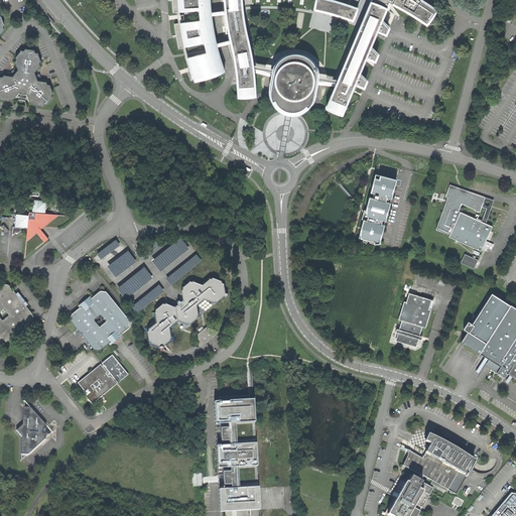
[(172,0),(173,8),(173,12),(199,10),(200,20),(188,22),(174,24),(177,37),(179,48),(204,42),(207,52),(187,57),(190,66),(192,74),(196,81),(225,71),(222,61),(220,54),(218,46),(217,43),(215,33),(213,25),(212,15),(212,12),(211,3),(210,0),(172,0)]
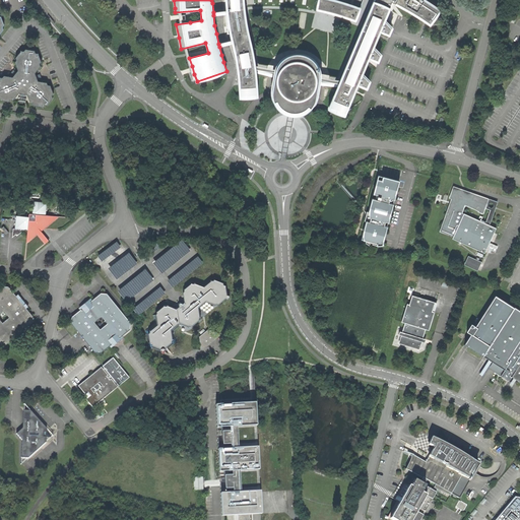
[(233,40),(233,44),(234,47),(236,56),(238,65),(239,75),(240,83),(240,95),(257,95),(257,84),(256,72),(255,65),(254,57),(252,49),(250,38),(248,30),(246,21),(245,14),(244,6),(243,0),(225,0),(226,4),(228,10),(228,14),(229,22),(231,30),(233,40)]
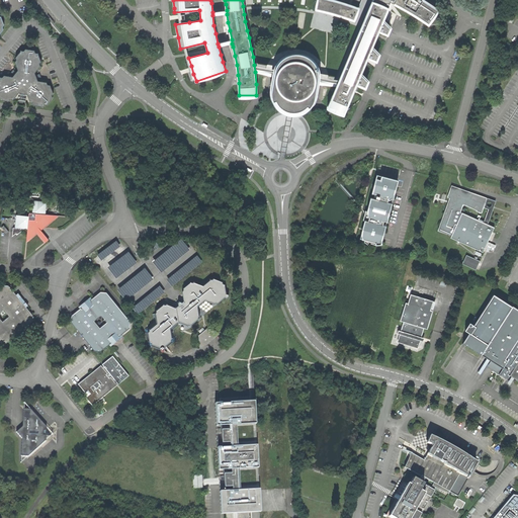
[(303,6),(317,9),(318,0),(246,0),(247,4),(260,4),(272,4),(289,5),(303,6)]
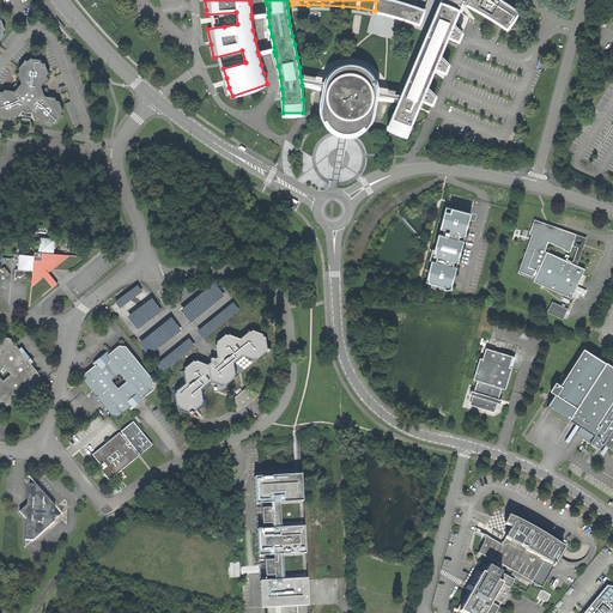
[(404,19),(419,25),(424,10),(406,4),(393,0),(376,0),(375,11),(374,12),(389,16),(404,19)]
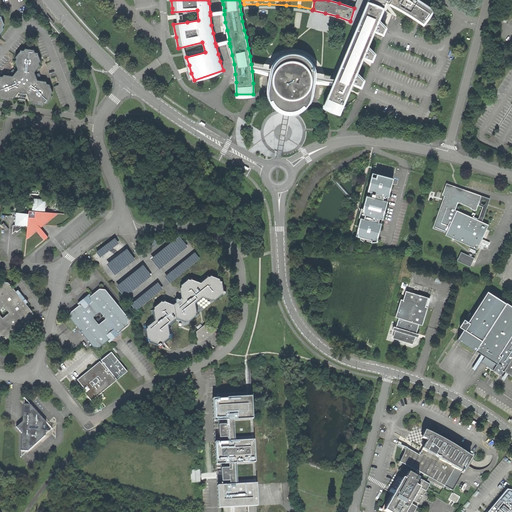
[(379,20),(386,2),(381,0),(368,0),(335,79),(332,85),(324,105),(340,112),(352,83),(362,87),(364,80),(357,72),(363,57),(373,60),(375,54),(368,46),(374,31),(383,34),(387,27),(379,20)]
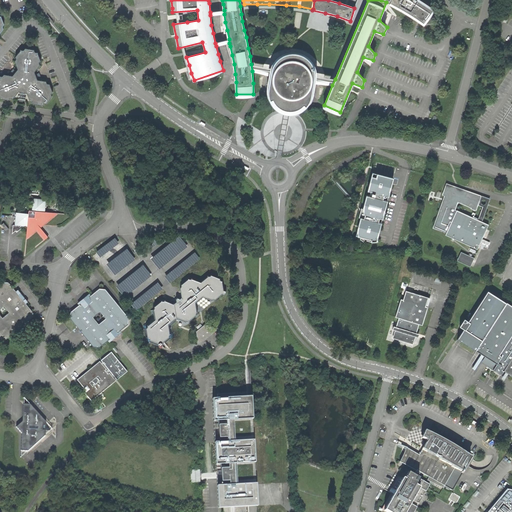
[(390,0),(389,4),(394,6),(402,11),(412,17),(423,24),(433,10),(430,7),(422,2),(418,0),(381,0),(386,2),(387,0),(390,0)]
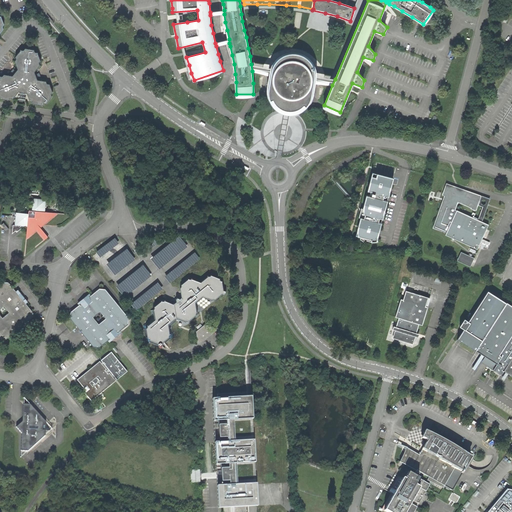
[(15,61),(18,69),(16,71),(15,73),(14,74),(13,76),(4,75),(2,76),(0,76),(0,98),(0,99),(9,100),(10,98),(13,98),(19,92),(27,93),(30,101),(33,101),(34,104),(42,105),(44,104),(46,104),(52,97),(51,95),(52,93),(49,84),(47,84),(46,82),(37,80),(37,78),(35,74),(34,72),(40,65),(39,63),(40,61),(37,53),(35,52),(34,50),(25,49),(24,51),(21,50),(16,57),(16,60),(15,61)]
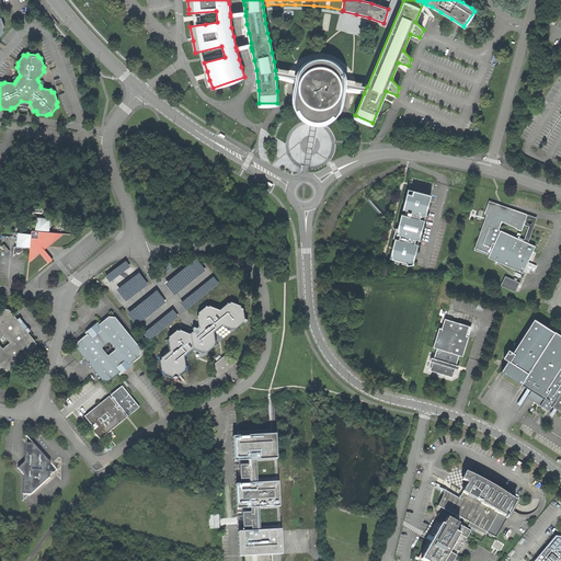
[(343,96),(344,92),(345,82),(345,77),(343,71),(341,67),(336,63),(331,59),(327,58),(321,57),(315,58),(310,60),(306,63),(300,68),(297,75),(296,83),(295,90),(296,93),(297,100),(300,105),(304,109),(308,112),(313,113),(320,114),(325,114),(331,112),(334,110),(340,105),(343,96)]
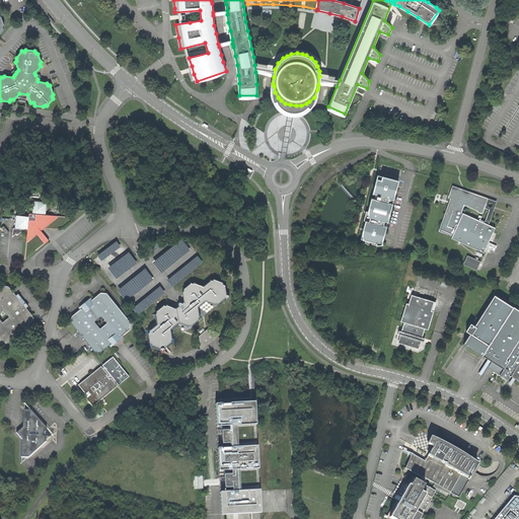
[(255,72),(274,77),(275,69),(254,65),(255,72)]
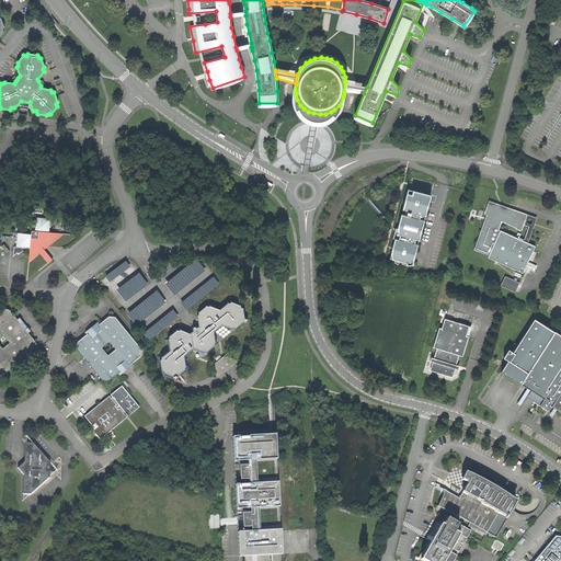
[(345,82),(344,92),(364,93),(367,87),(345,82)]
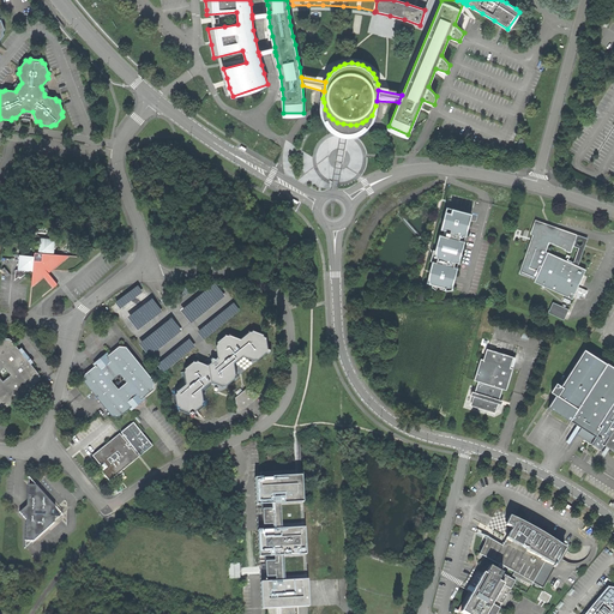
[(432,262),(428,276),(429,283),(433,284),(432,287),(437,289),(438,286),(440,287),(440,288),(444,289),(447,290),(451,289),(452,289),(452,288),(457,268),(452,266),(453,262),(458,263),(465,238),(471,214),(446,208),(441,229),(445,230),(443,235),(439,234),(435,251),(433,250),(431,262),(432,262)]
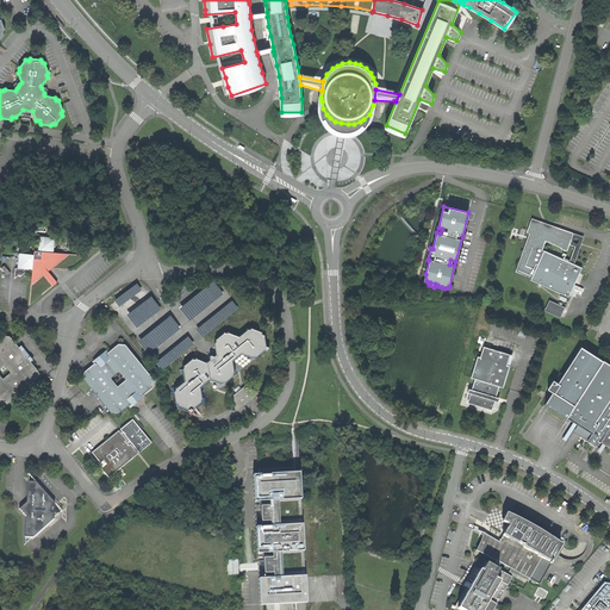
[(553,230),(573,235),(573,234),(531,218),(527,232),(529,234),(516,272),(531,278),(533,275),(527,273),(527,274),(517,271),(520,265),(522,265),(523,261),(521,261),(523,255),(524,255),(526,251),(524,251),(528,243),(529,243),(530,240),(529,238),(531,232),(533,234),(533,232),(530,230),(530,229),(530,226),(531,225),(533,224),(535,223),(536,223),(539,223),(541,224),(543,226),(543,229),(545,230),(543,232),(545,232),(546,232),(547,232),(547,234),(551,235),(553,230)]
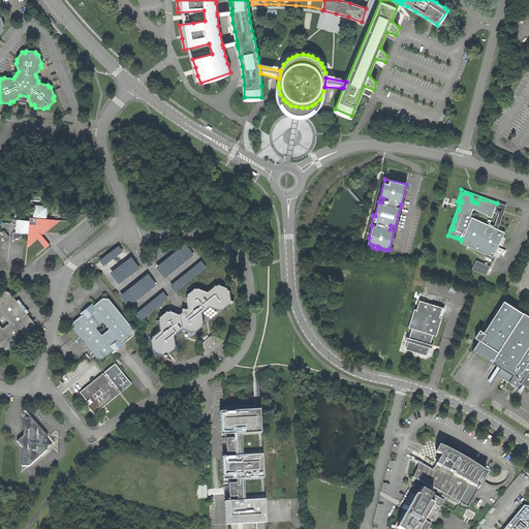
[(457,237),(462,239),(471,217),(470,217),(473,209),(486,215),(486,216),(492,218),(494,212),(497,204),(479,199),(477,204),(474,203),(474,201),(473,201),(472,201),(471,201),(472,199),(471,198),(471,196),(469,194),(467,193),(465,193),(464,193),(462,194),(461,195),(460,196),(460,198),(460,199),(462,201),(462,203),(461,201),(459,207),(460,208),(459,211),(458,211),(455,218),(456,218),(455,221),(454,221),(452,226),(454,226),(453,229),(450,229),(448,235),(457,238),(457,237)]
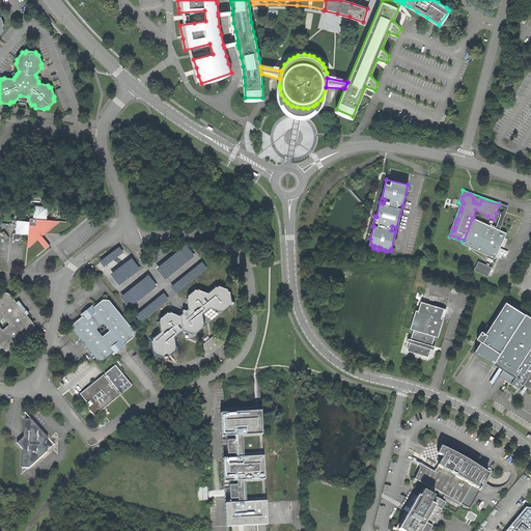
[(499,204),(496,213),(500,215),(496,228),(500,230),(506,213),(508,206),(499,203),(499,204)]
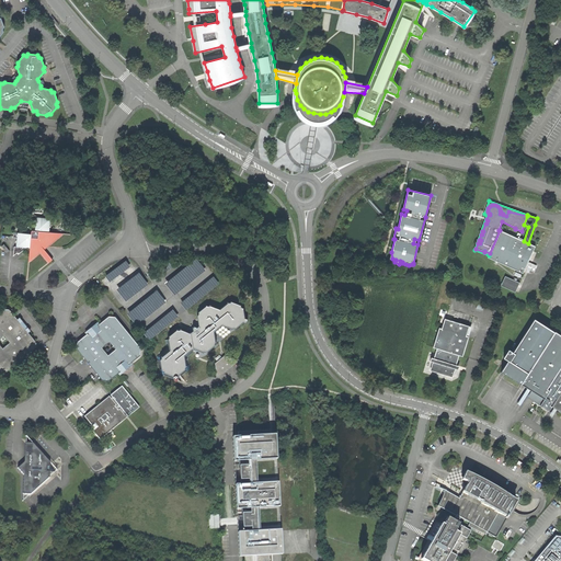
[(29,262),(41,253),(49,263),(53,260),(44,249),(46,248),(48,247),(64,233),(49,232),(50,218),(36,217),(35,231),(32,231),(31,233),(18,232),(16,247),(14,247),(13,256),(16,253),(20,253),(26,248),(30,249),(29,262)]
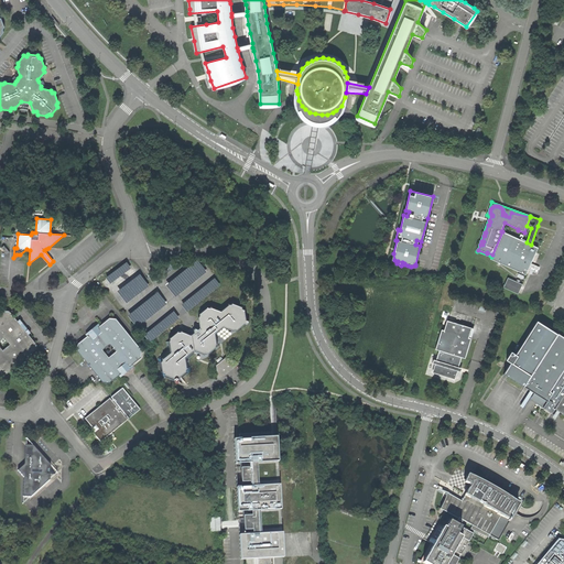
[(502,231),(492,255),(491,257),(490,259),(525,274),(538,248),(531,245),(527,242),(502,231)]
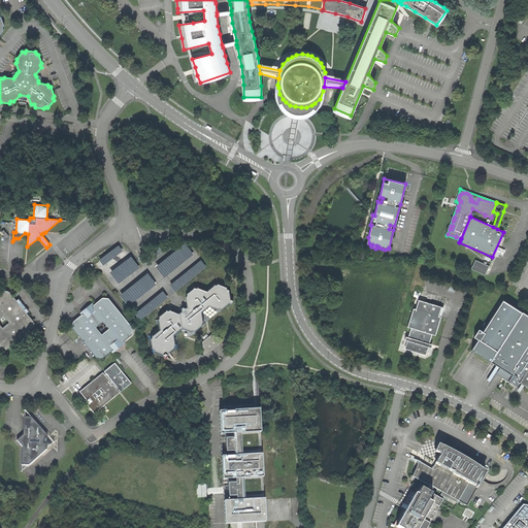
[(60,220),(45,232),(62,233),(76,222),(60,220)]
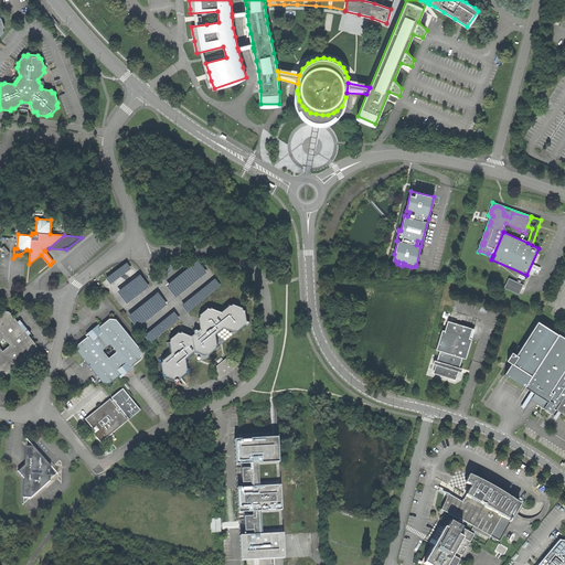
[(41,255),(29,264),(28,281),(50,265),(41,255)]
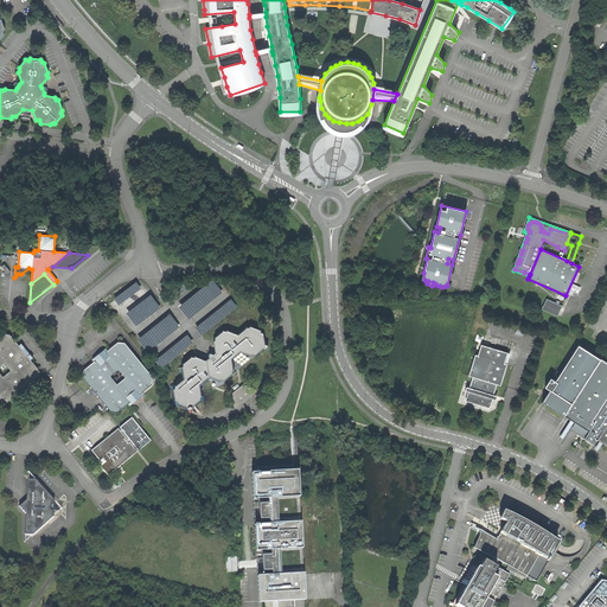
[(183,306),(192,319),(227,293),(217,280),(183,306)]
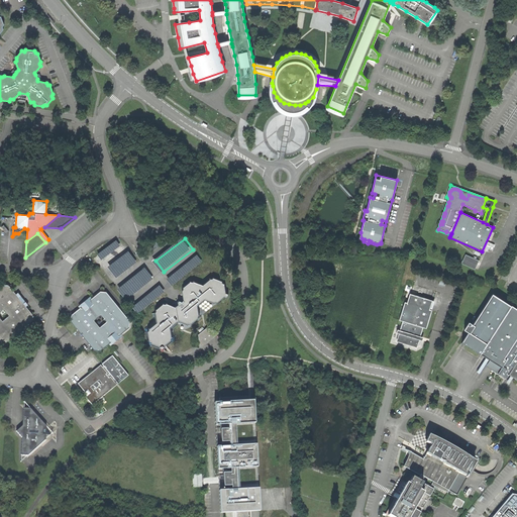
[(119,239),(100,253),(104,260),(123,245),(119,239)]
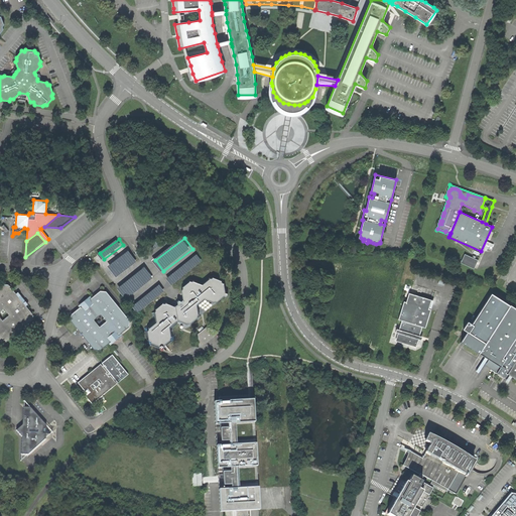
[(110,265),(118,277),(140,262),(132,250),(110,265)]
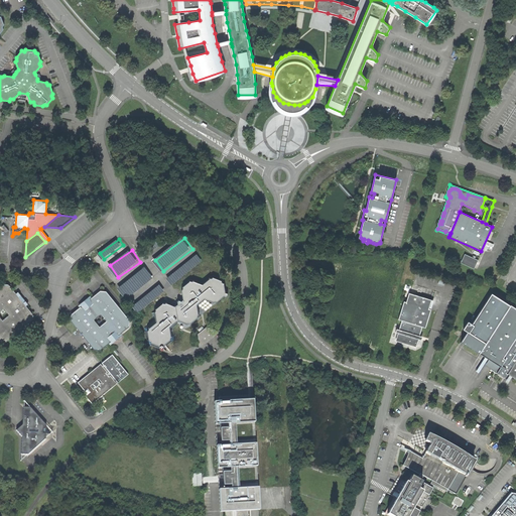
[(199,255),(168,277),(173,284),(204,262),(199,255)]
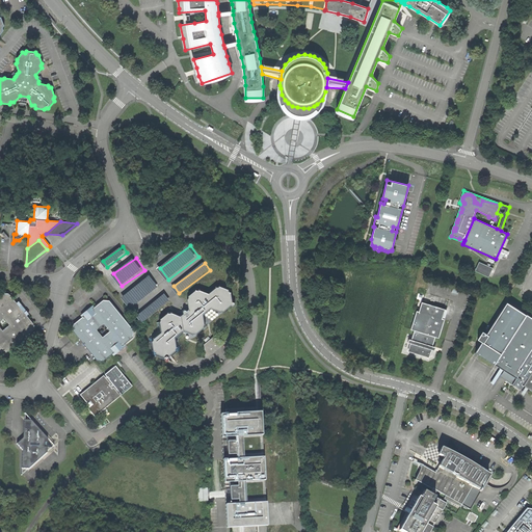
[(488,275),(491,269),(480,263),(476,270),(488,275)]
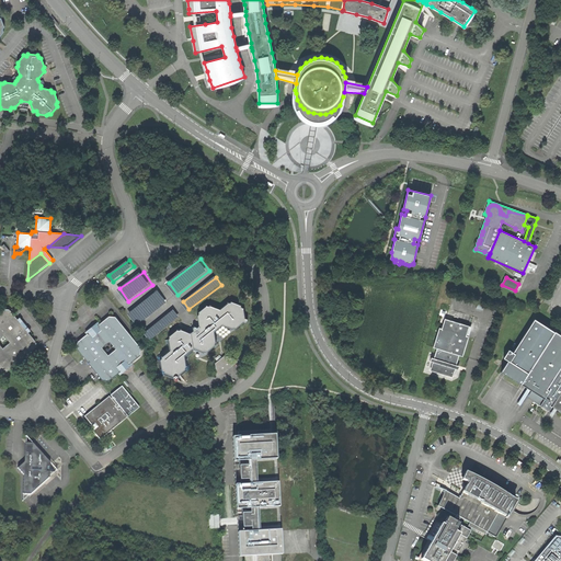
[(162,290),(129,312),(138,324),(170,304),(162,290)]
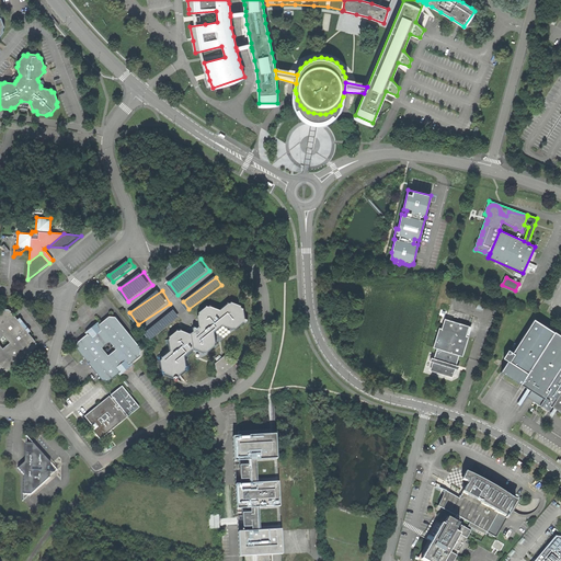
[(207,352),(215,345),(215,343),(217,342),(215,332),(222,325),(232,329),(233,328),(236,329),(243,322),(247,323),(248,321),(248,319),(245,318),(243,308),(242,307),(241,306),(231,301),(230,302),(228,302),(220,308),(210,305),(209,306),(206,306),(198,312),(198,315),(197,316),(199,325),(198,325),(197,325),(197,327),(197,328),(194,327),(193,327),(193,330),(193,331),(192,330),(191,331),(192,332),(191,333),(181,329),(180,330),(178,330),(169,335),(169,338),(168,340),(164,340),(167,348),(157,356),(160,374),(174,379),(174,380),(176,381),(179,380),(179,378),(191,369),(189,357),(195,352),(193,350),(194,348),(204,353),(205,352),(207,352)]
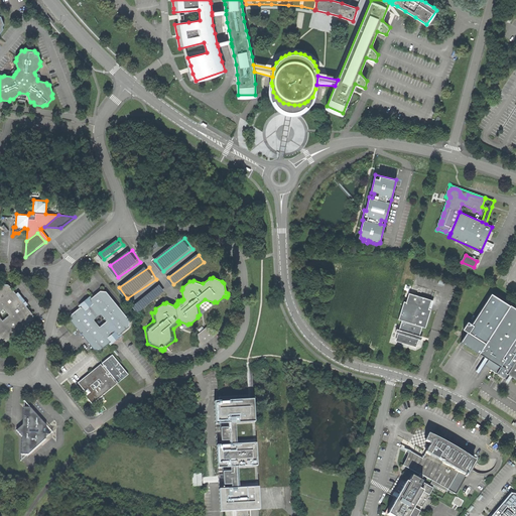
[(0,343),(3,344),(9,340),(21,330),(32,320),(33,313),(30,311),(26,306),(25,304),(23,303),(25,301),(23,299),(20,295),(18,296),(17,295),(16,293),(14,291),(11,288),(9,285),(3,284),(0,286),(0,343)]
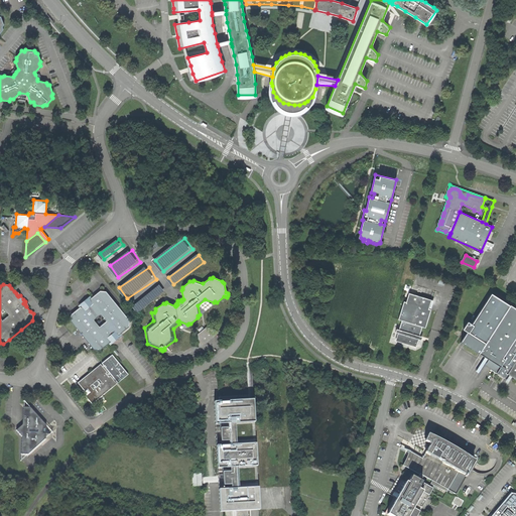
[(139,312),(167,291),(162,285),(134,305),(139,312)]
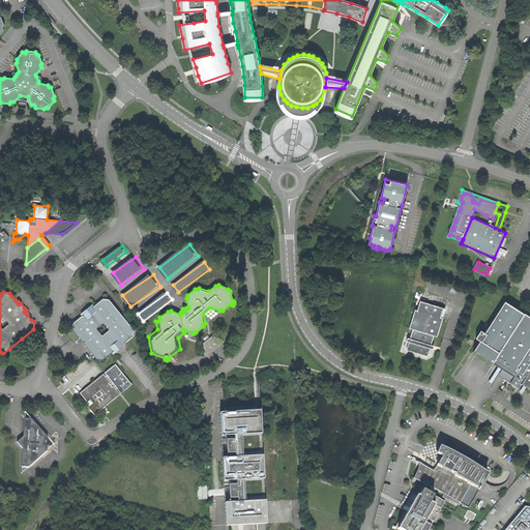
[(133,335),(134,329),(110,299),(102,298),(92,307),(90,305),(87,308),(83,312),(85,314),(72,323),(72,329),(97,359),(104,359),(113,352),(114,354),(119,350),(125,345),(124,343),(133,335)]
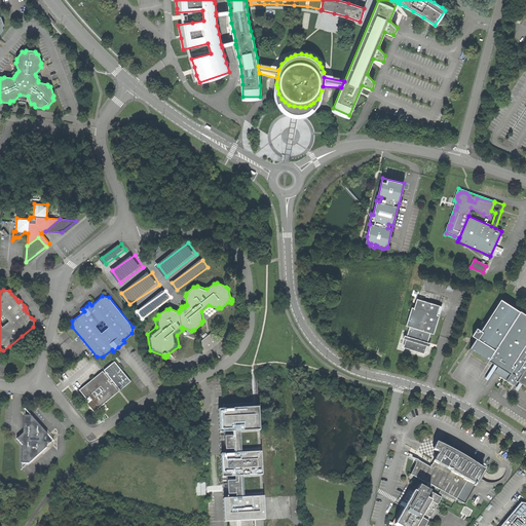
[(437,315),(440,306),(417,299),(414,308),(412,307),(406,326),(409,327),(404,345),(424,351),(430,333),(434,334),(439,315),(437,315)]
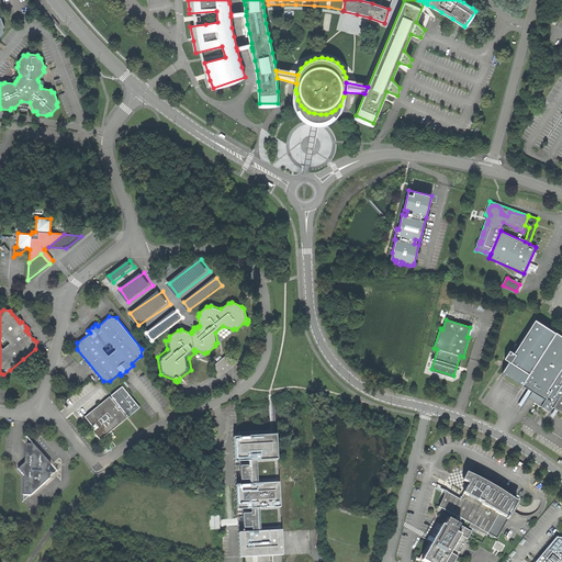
[(503,372),(532,391),(539,395),(535,402),(541,406),(548,395),(554,400),(551,406),(561,413),(561,336),(538,323),(517,348),(503,372)]
